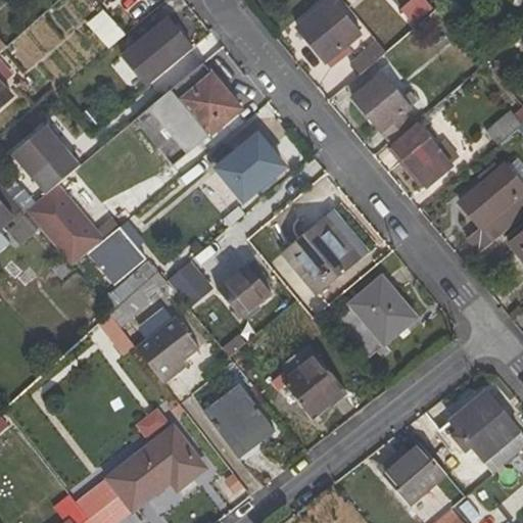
[(86,24),(108,49),(124,36),(94,1),(88,6),(95,15),(86,24)]
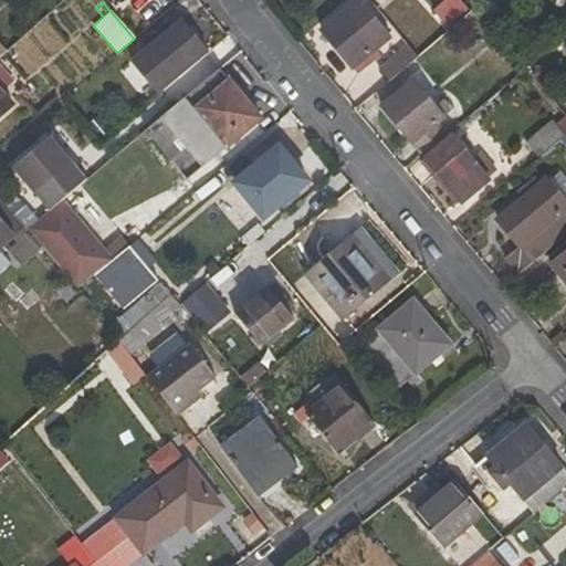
[(352,69),(387,39),(356,2),(321,32),(352,69)]
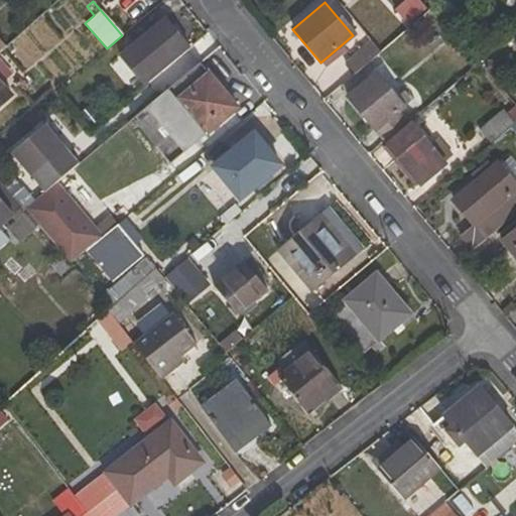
[(138,41),(162,72),(188,48),(164,19),(138,41)]
